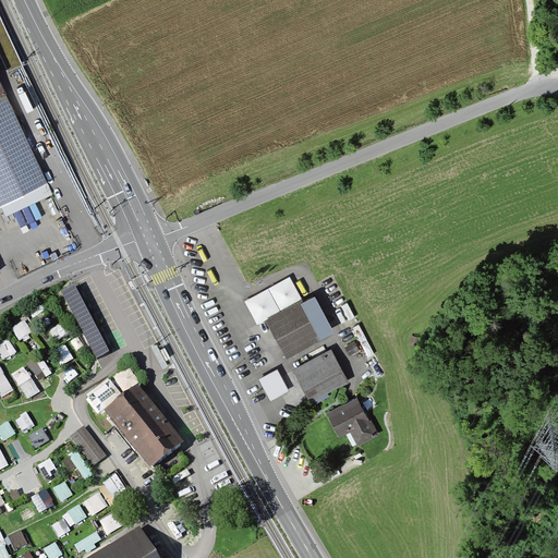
[(0,79),(0,208),(4,217),(52,195),(0,79)]
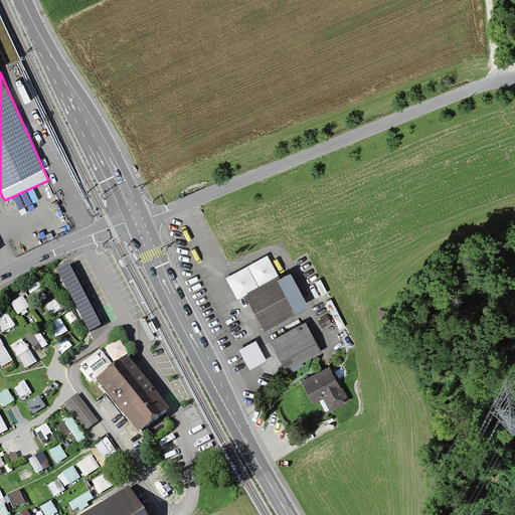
[(236,300),(244,296),(281,278),(268,252),(223,275),(236,300)]
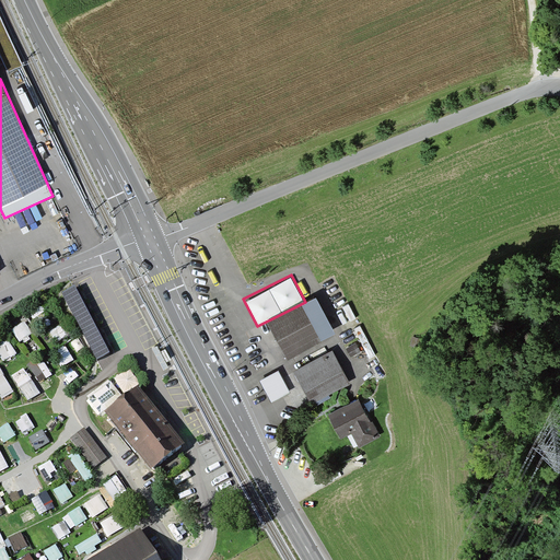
[(76,290),(62,296),(98,363),(112,357),(76,290)]
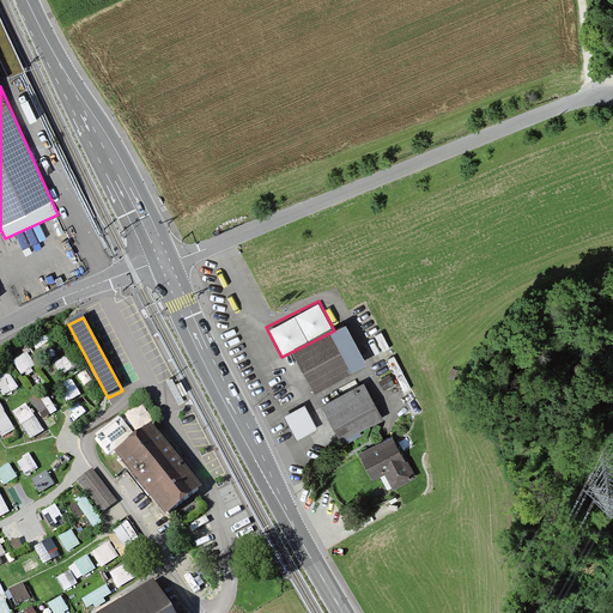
[(334,331),(291,352),(314,395),(359,371),(338,329),(334,331)]
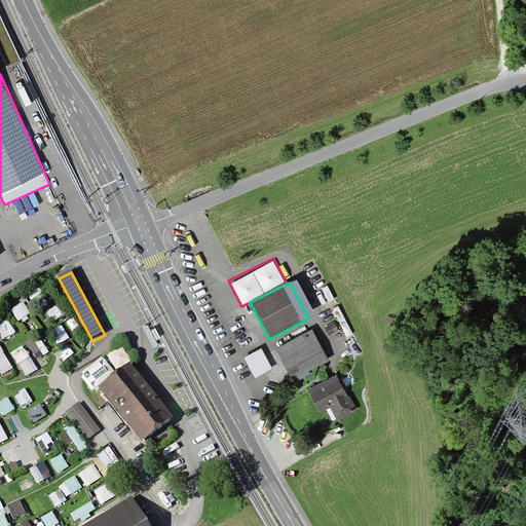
[(334,320),(325,326),(330,334),(339,329),(334,320)]
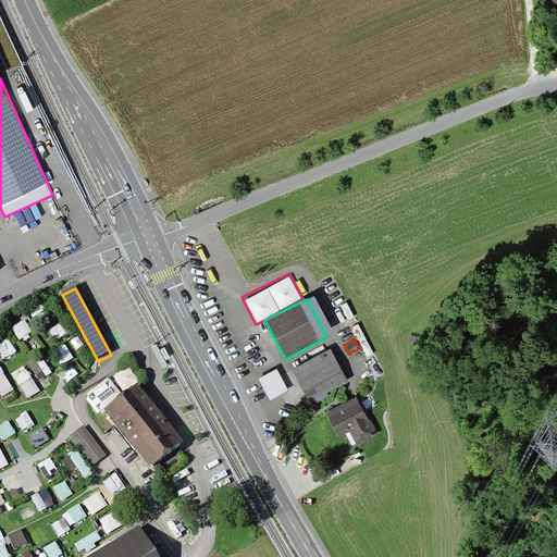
[(332,349),(294,371),(310,403),(348,383),(332,349)]
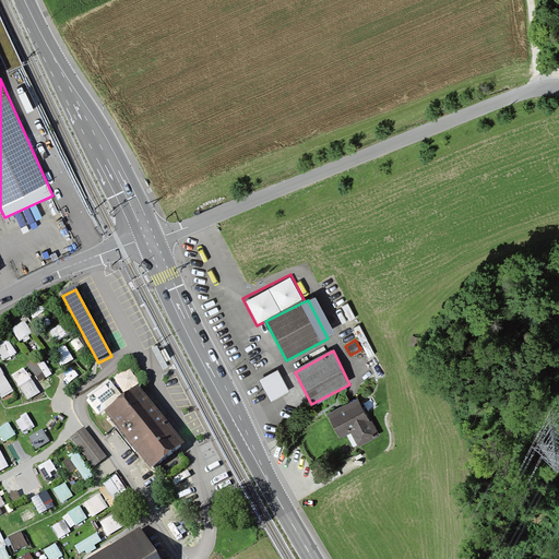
[(183,448),(138,391),(105,417),(151,475),(183,448)]
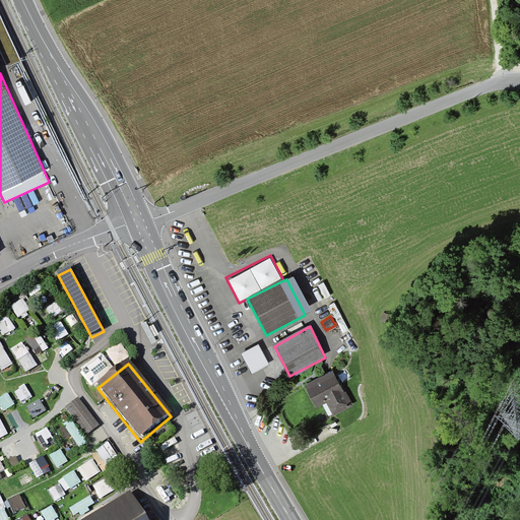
[(334,370),(306,386),(318,407),(327,403),(335,417),(354,406),(334,370)]
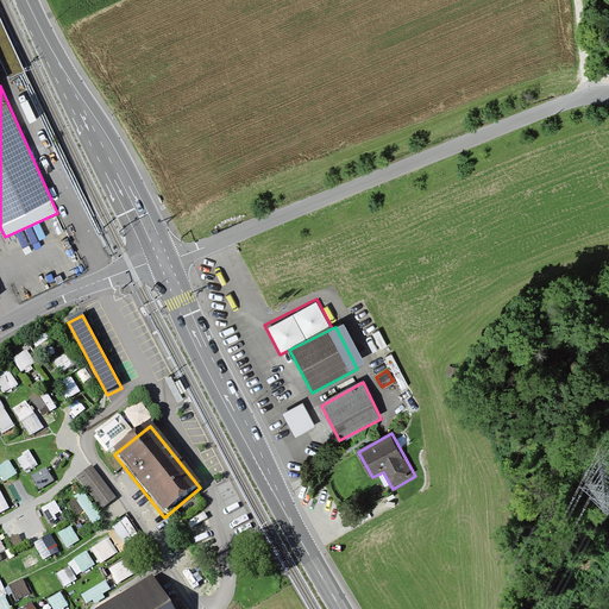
[(117,500),(93,469),(79,479),(102,510),(117,500)]
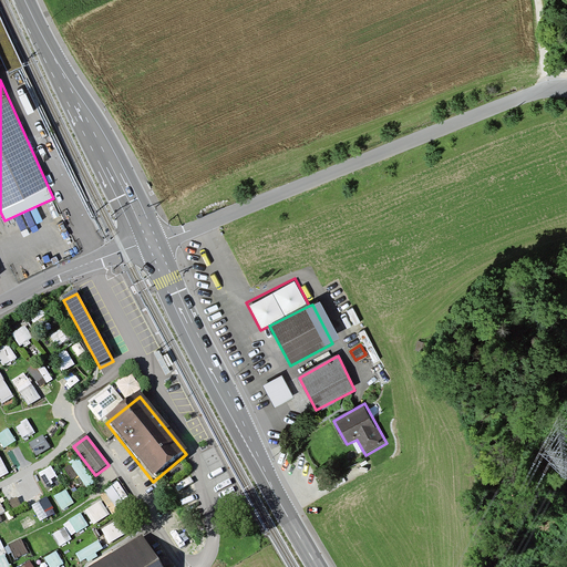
[(158,566),(142,539),(94,566),(158,566)]
